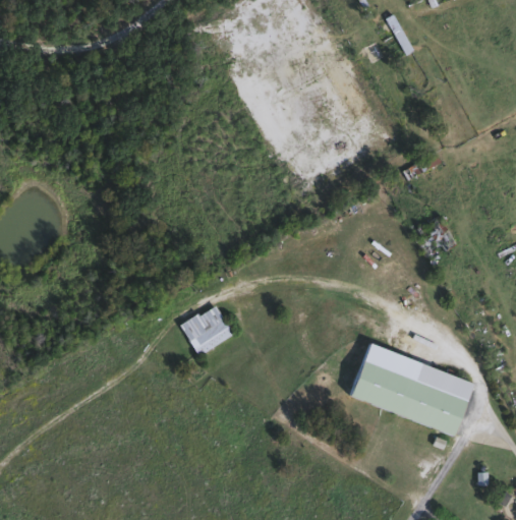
[(378,106),(359,117),(336,77),(350,69),(359,83),(363,81),(378,106)]
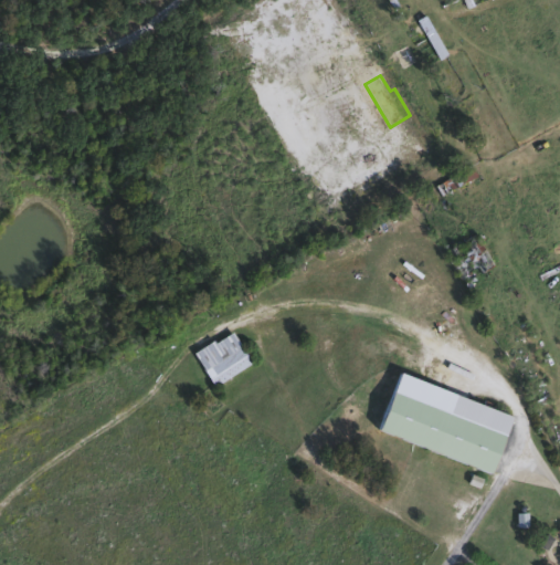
[(297,123),(283,94),(302,84),(316,114),(297,123)]
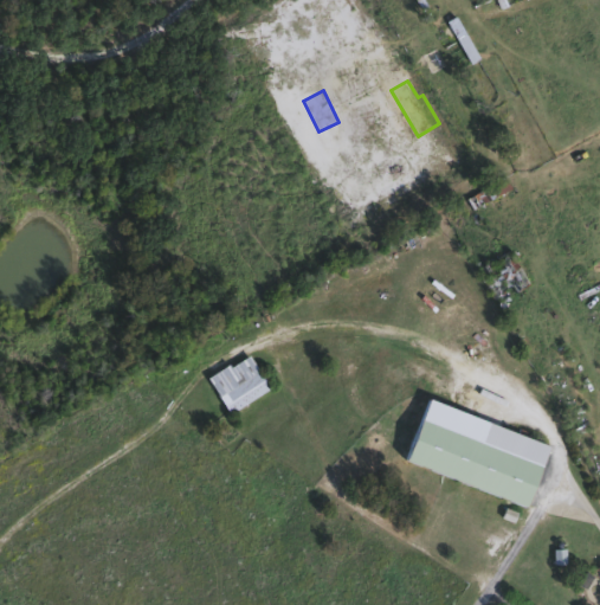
[(484,207),(477,197),(508,178),(515,188),(484,207)]
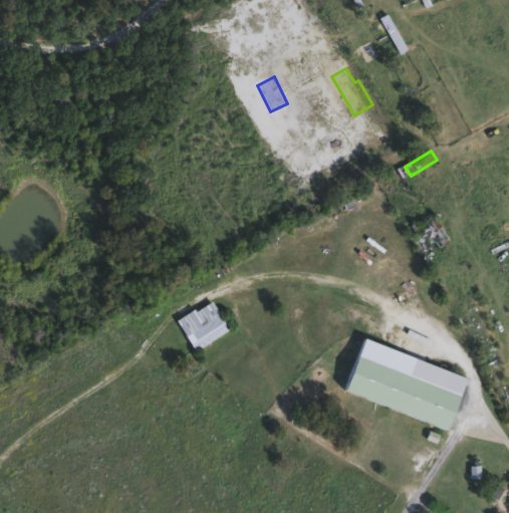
[(452,243),(423,257),(407,226),(436,212),(452,243)]
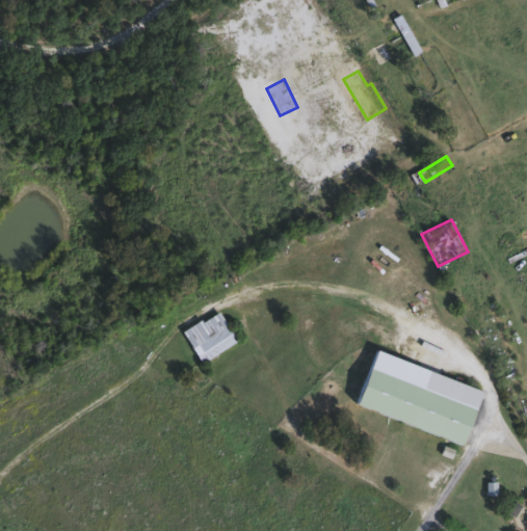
[(204,363),(185,333),(221,310),(240,341),(204,363)]
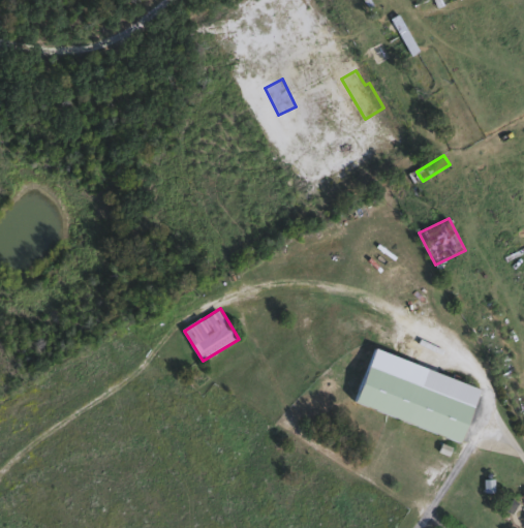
[(482,387),(462,441),(356,403),(375,349),(482,387)]
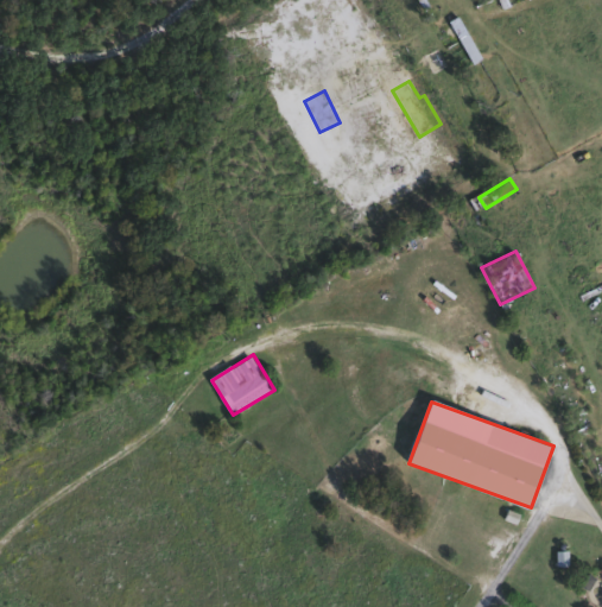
All buildings are outlined.
